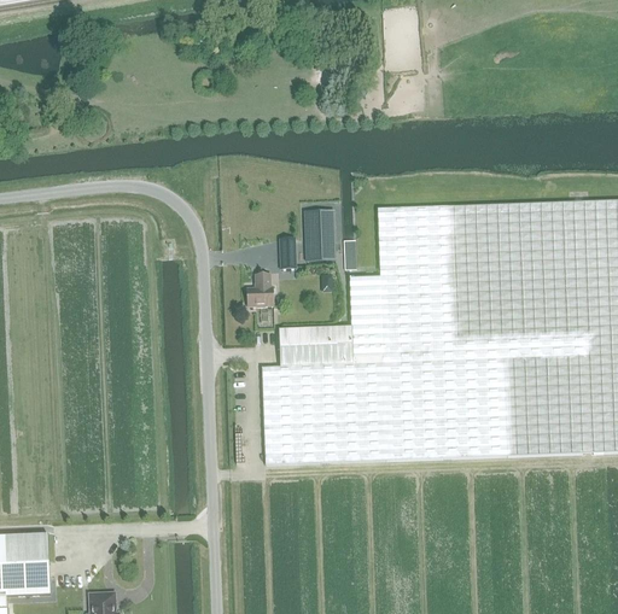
[(617,199),(378,208),(380,275),(383,363),(353,363),(280,366),(262,366),(263,463),(617,450),(617,199)]
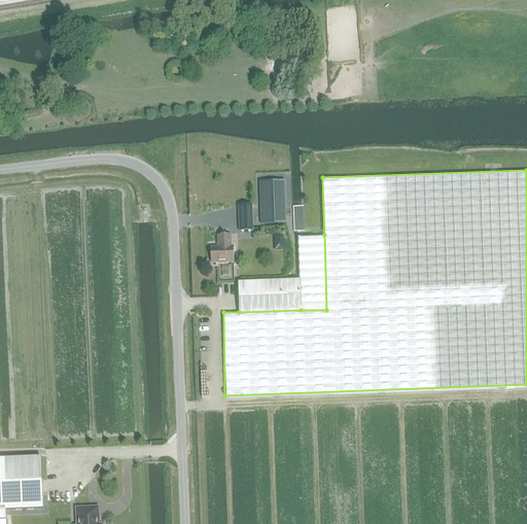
[(285,178),(259,179),(261,221),(287,220),(285,178)]
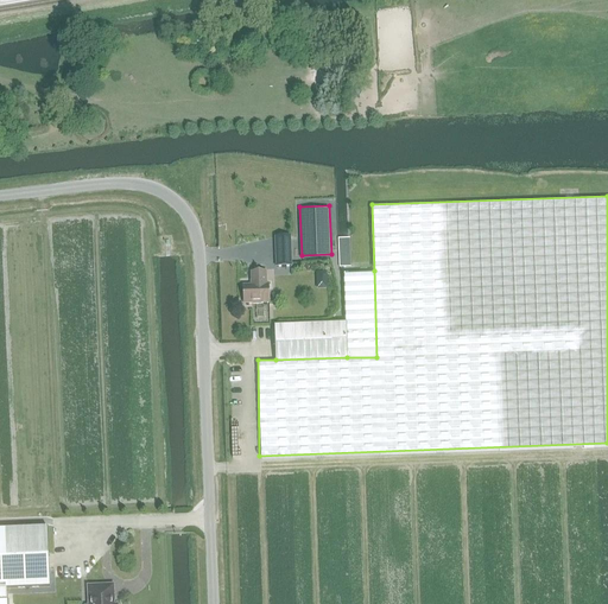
[(291,234),(274,234),(276,264),(292,264),(291,234)]
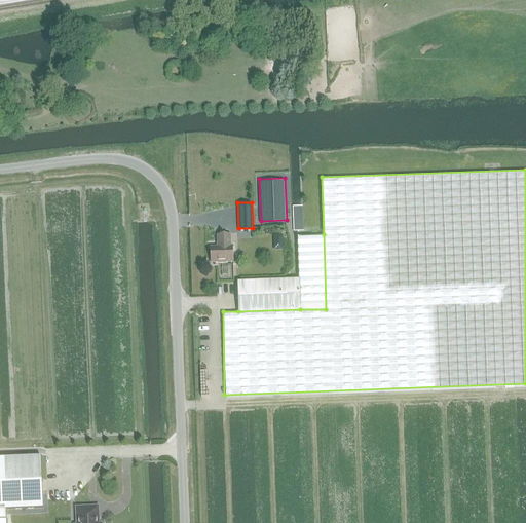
[(302,204),(293,204),(294,228),(303,228),(302,204)]
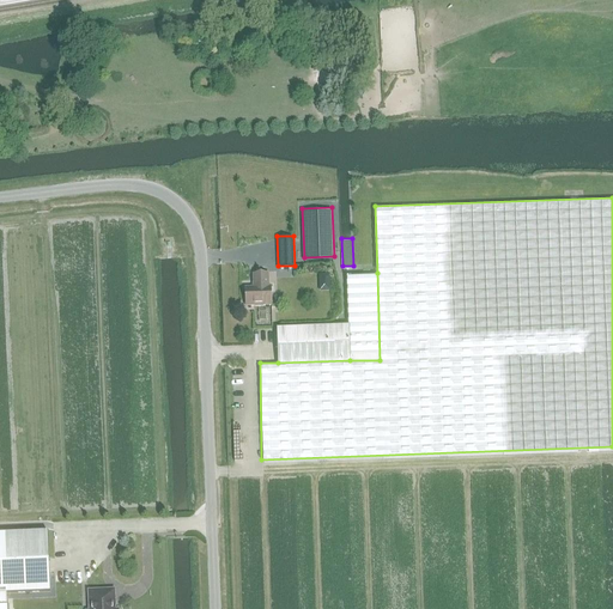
[(255,280),(255,284),(246,285),(246,303),(272,302),(271,284),(268,284),(268,270),(254,272),(254,280),(255,280)]
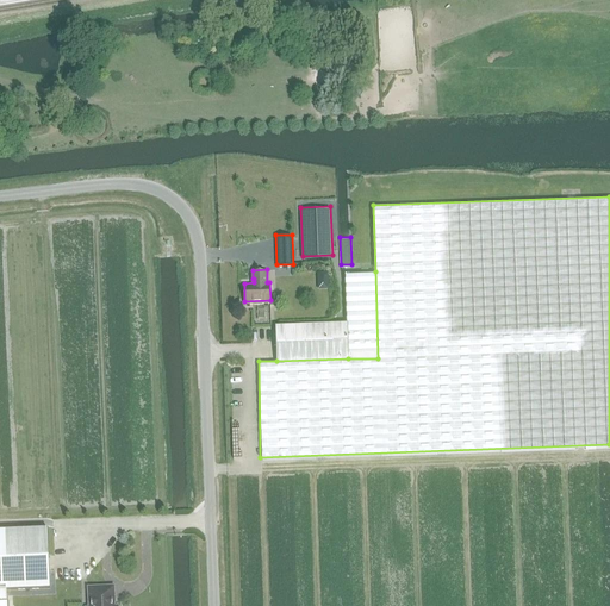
[(375,272),(346,273),(347,322),(348,358),(378,358),(375,272)]
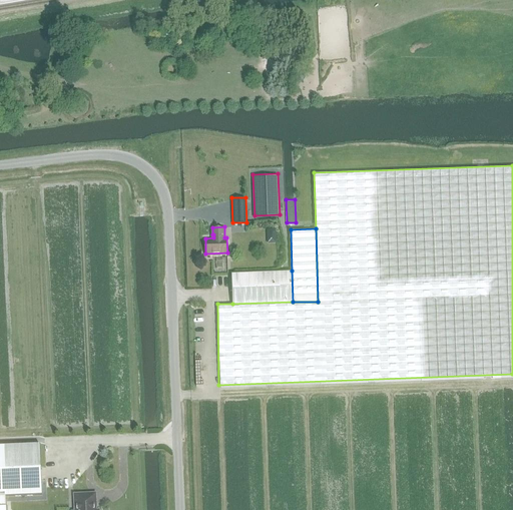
[(232,304),(293,302),(292,271),(231,272),(232,304)]
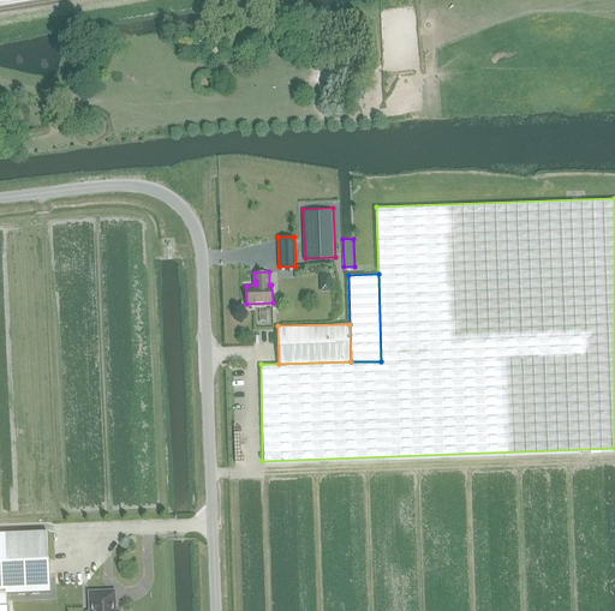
[(0,592),(7,592),(51,591),(48,531),(0,532),(0,592)]
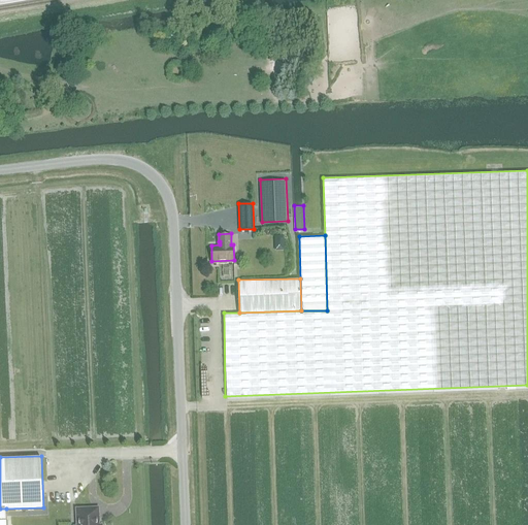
[(76,506),(77,516),(78,516),(78,524),(101,524),(98,524),(98,515),(99,515),(98,505),(76,506)]
